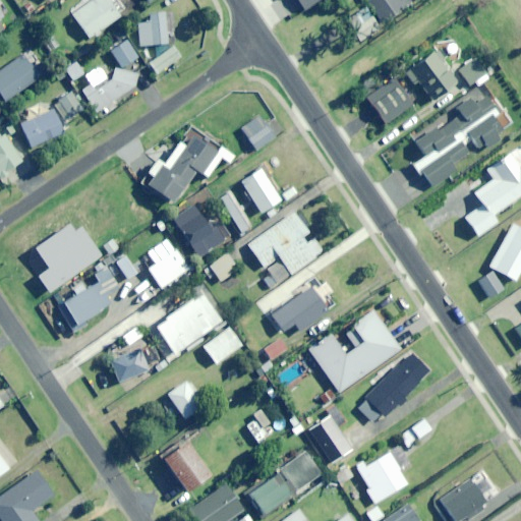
[(91,38),(120,15),(109,0),(92,0),(73,14),(91,38)]
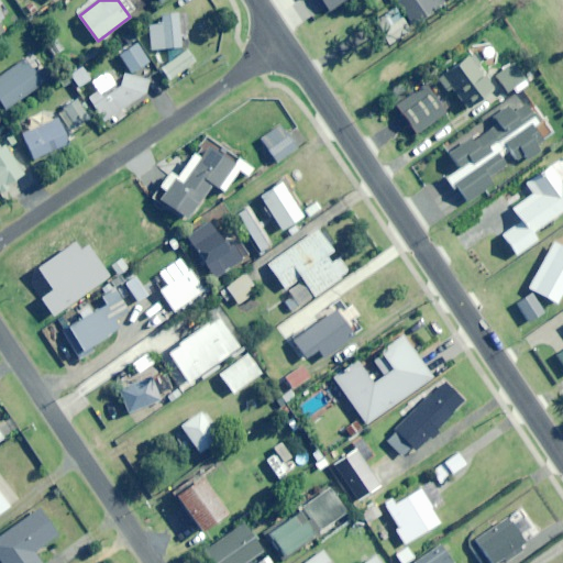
[(440,0),(396,0),(414,24),(443,4),(440,0)]
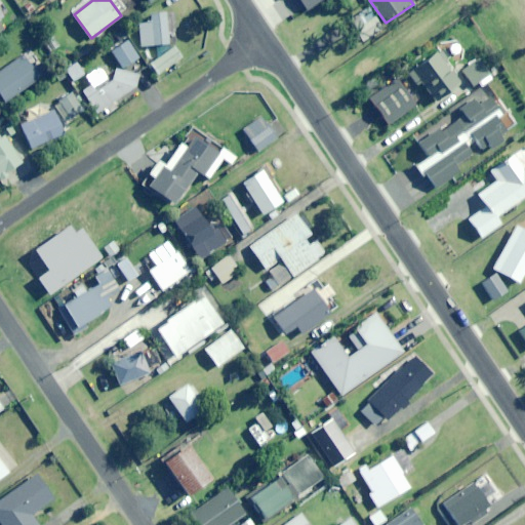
[(365,41),(384,29),(368,7),(351,19),(365,41)]
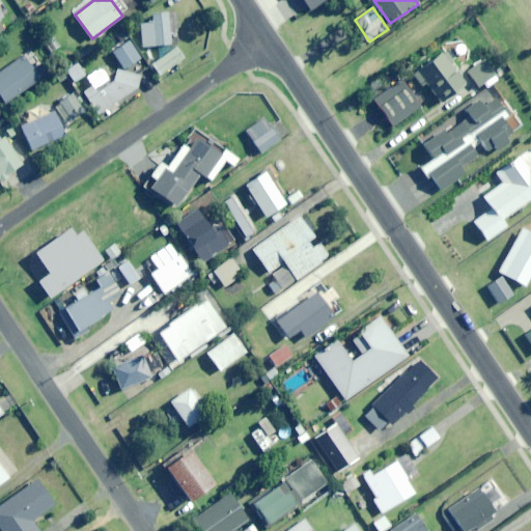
[(170,10),(151,11),(152,21),(142,22),(143,47),(171,46),(170,10)]
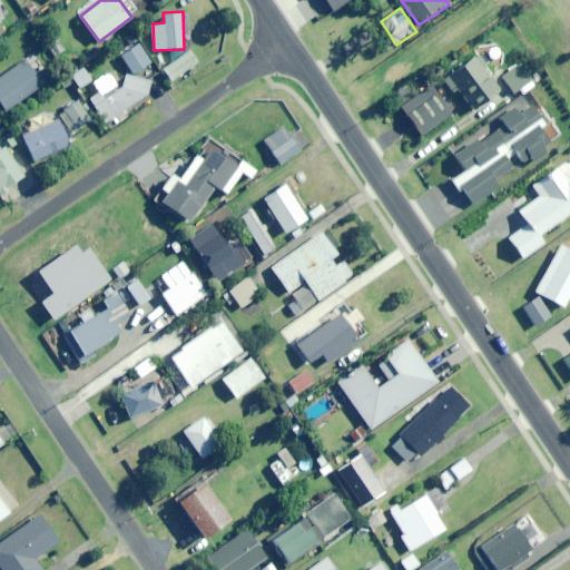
[(133,74),(150,62),(138,43),(120,55),(133,74)]
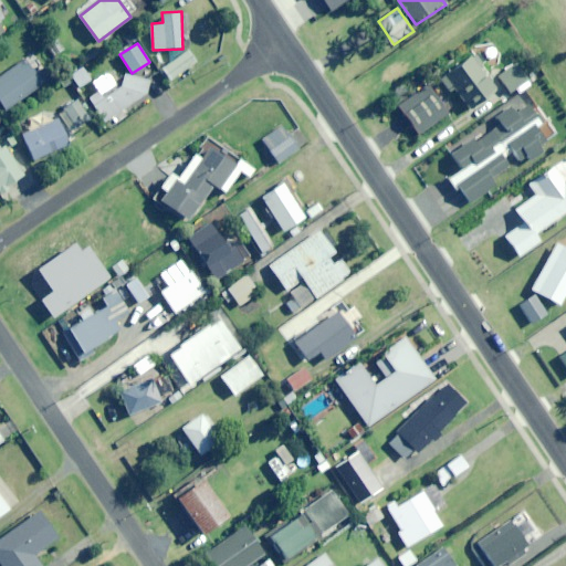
[(169,80),(196,62),(188,50),(161,69),(169,80)]
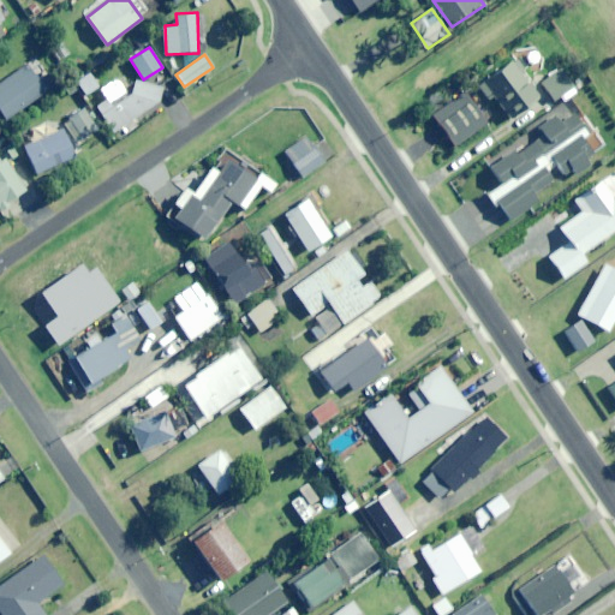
[(520,72),(523,71),(515,59),(481,83),(489,96),(494,93),(511,118),(538,99),(520,72)]
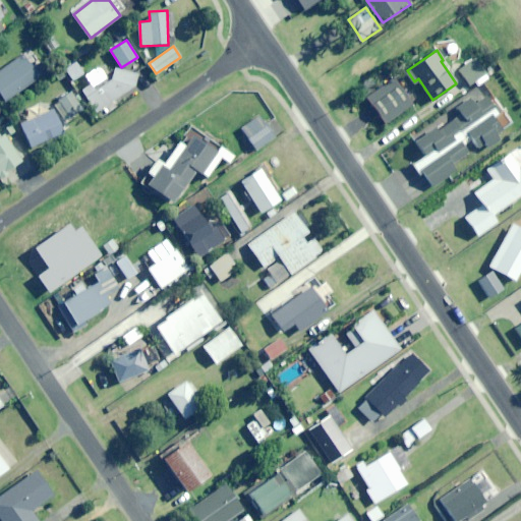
[(0,94),(5,101),(40,77),(24,54),(0,70),(0,94)]
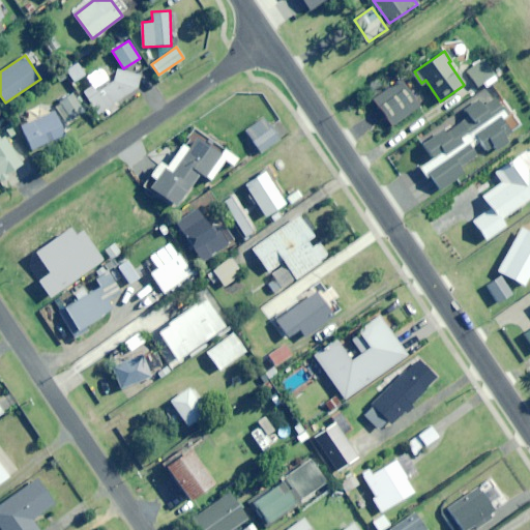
[(484,59),(467,70),(478,88),(483,85),(487,88),(498,81),(484,59)]
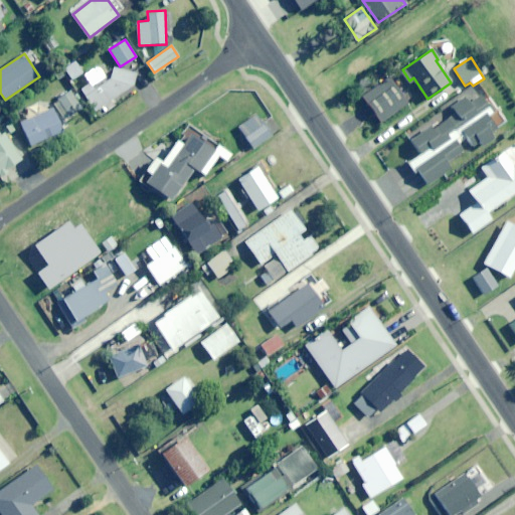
[(71,79),(82,72),(75,60),(64,67),(71,79)]
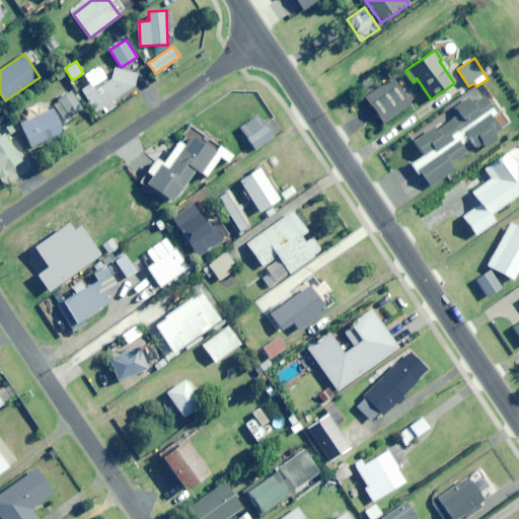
[(80,84),(96,109),(135,85),(137,73),(114,67),(112,78),(95,88),(89,78),(80,84)]
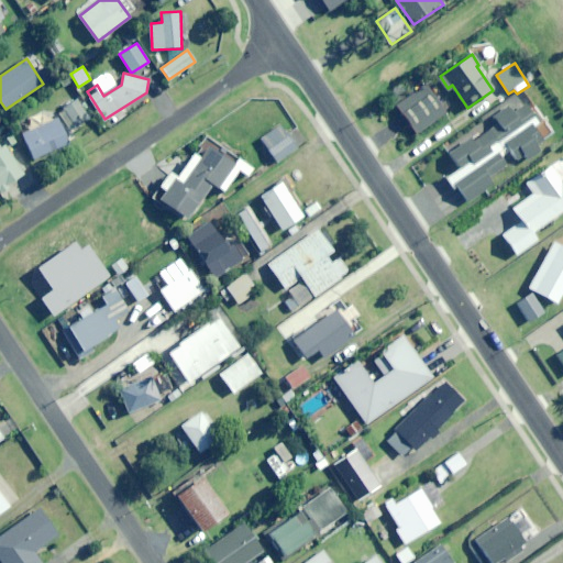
[(423,135),(450,117),(431,90),(405,109),(423,135)]
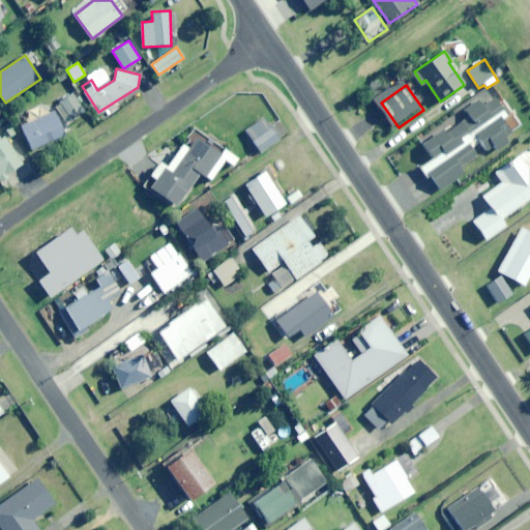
[(71,119),(86,111),(76,93),(61,101),(71,119)]
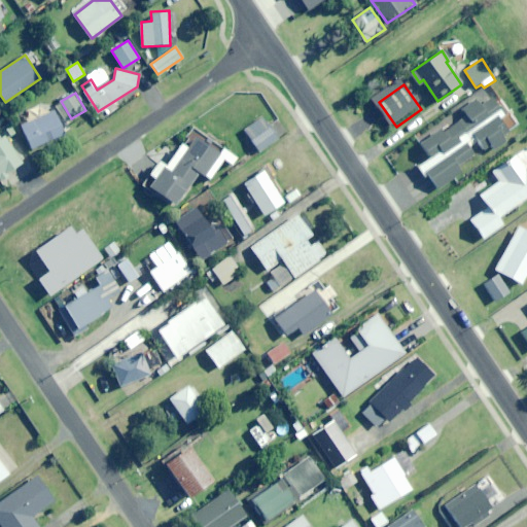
[(429,153),(499,105),(492,96),(481,104),(477,99),(452,115),(455,120),(422,143),(429,153)]
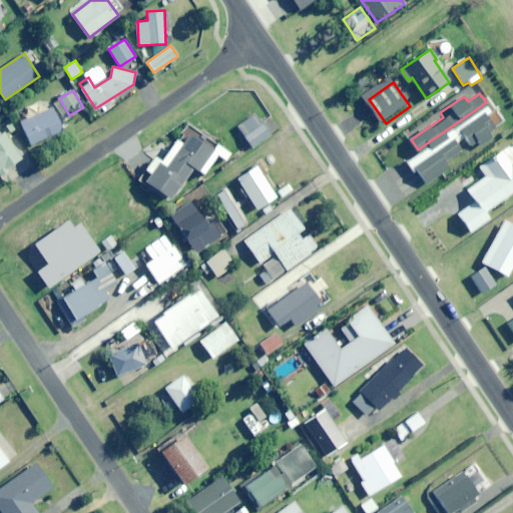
[(31,145),(63,129),(52,107),(21,123),(31,145)]
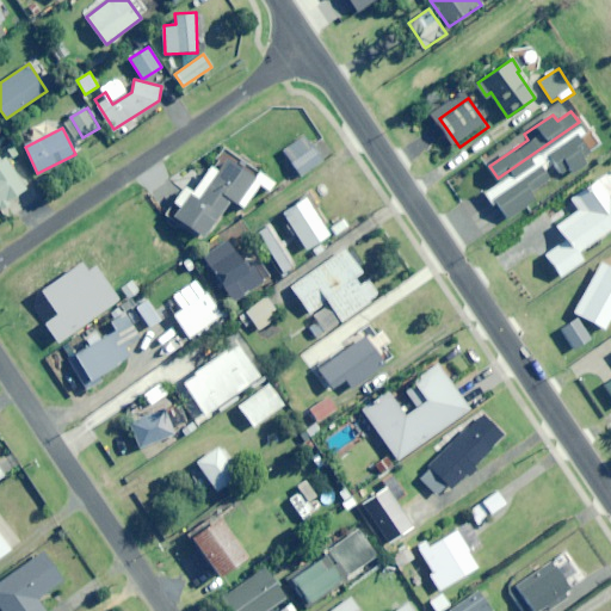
[(585,158),(591,153),(576,134),(549,154),(563,173),(569,170),(573,174),(588,164),(585,158)]
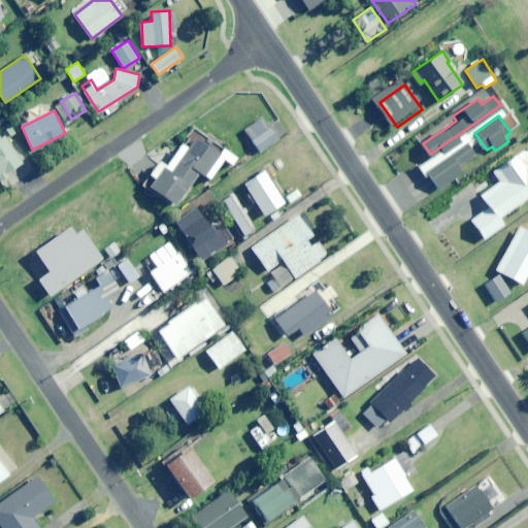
[(260,153),(278,138),(263,119),(245,132),(260,153)]
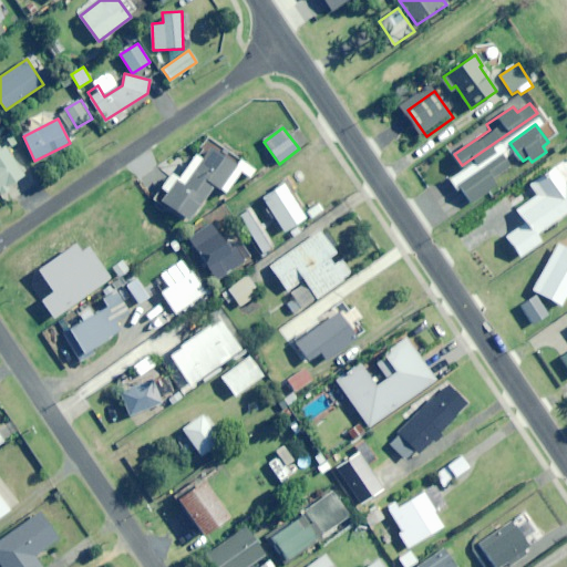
[(248,177),(255,169),(210,138),(197,157),(194,155),(187,164),(174,155),(163,169),(169,174),(160,188),(166,193),(161,200),(189,220),(215,186),(225,193),(240,172),(248,177)]
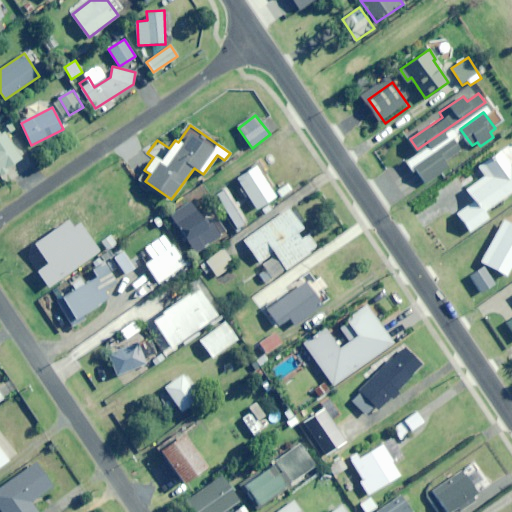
[(445,163),(462,150),(453,139),(414,168),(426,184),(449,168),(445,163)]
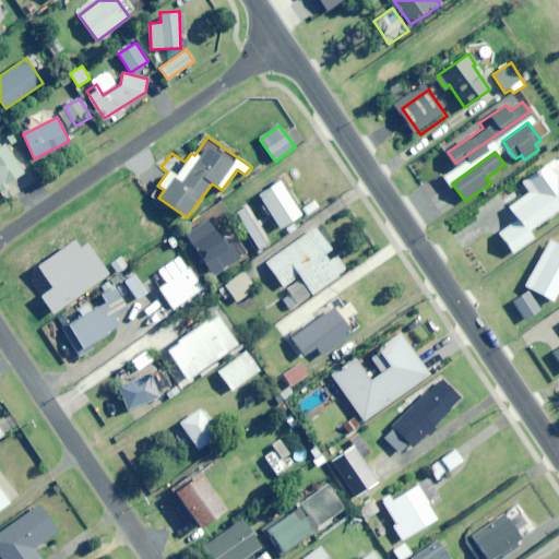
[(558,158),(558,157),(523,182),(530,192),(510,206),(519,219),(500,233),(513,252),(534,238),(530,232),(558,210),(558,158)]
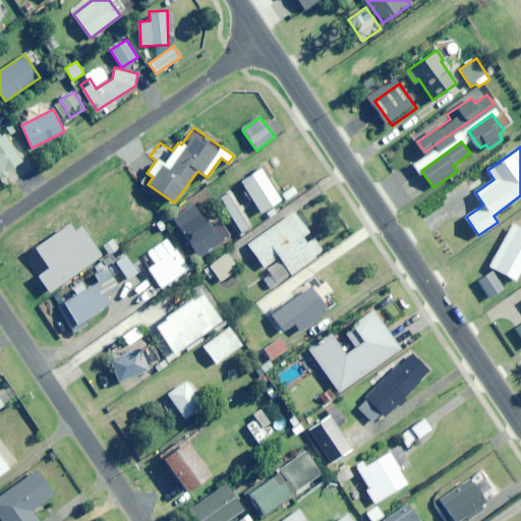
[(262,213),(281,200),(261,169),(241,181),(262,213)]
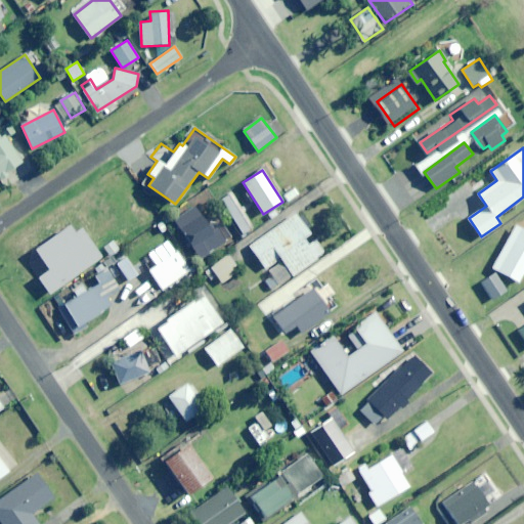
[(243,235),(251,230),(228,194),(221,200),(243,235)]
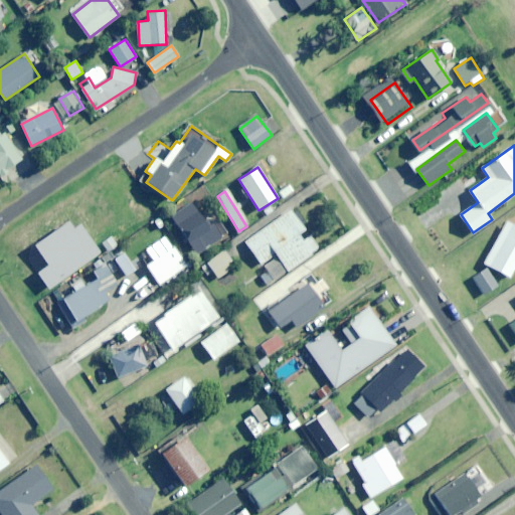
[(216,221),(208,226),(192,203),(172,216),(198,254),(226,235),(216,221)]
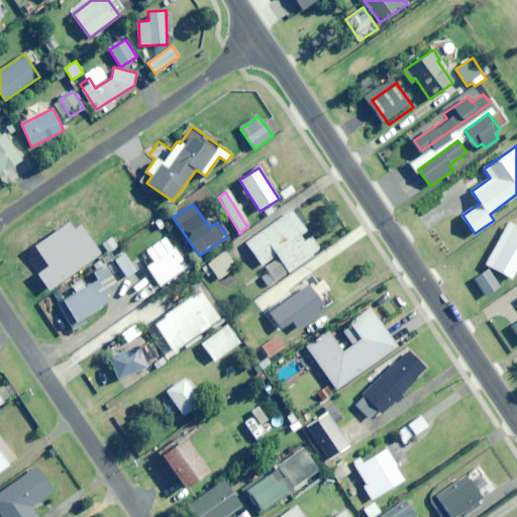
[(299,235),(306,230),(292,211),(246,242),(263,265),(277,253),(289,272),(321,249),(311,236),(304,241),(299,235)]
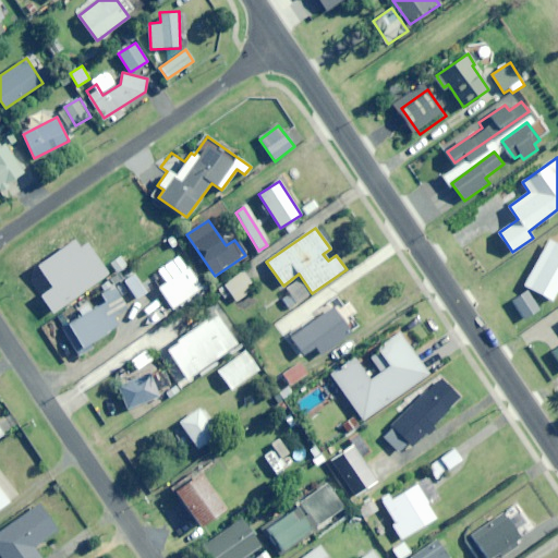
[(557,244),(549,240),(524,284),(553,300),(557,290),(557,244)]
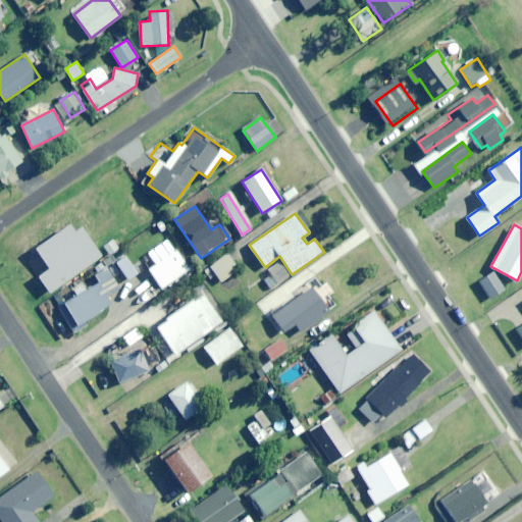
[(149,269),(163,290),(176,279),(174,278),(188,269),(173,251),(149,269)]
